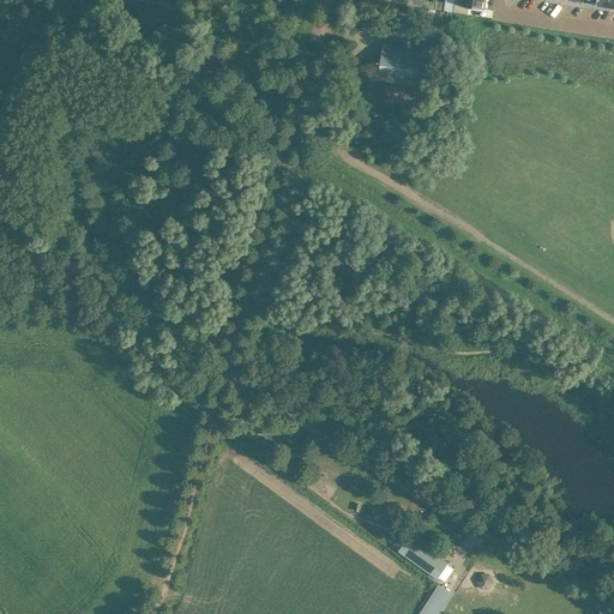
[(445,0),(444,10),(453,12),(468,14),(469,7),(483,10),(483,6),(486,7),(486,0),(445,0)]
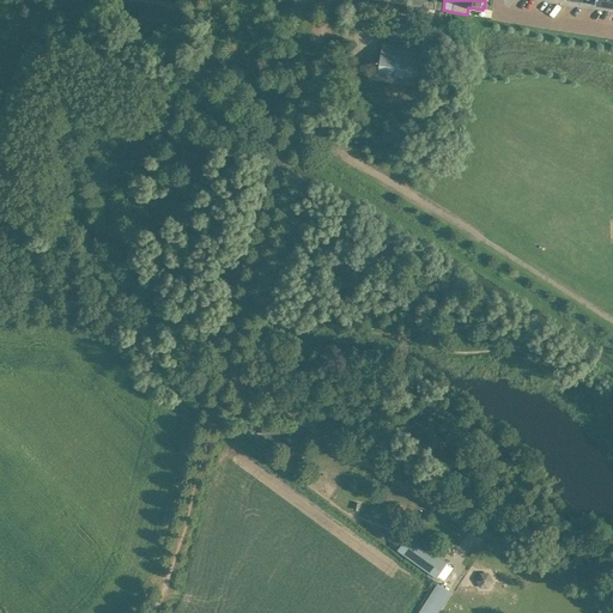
[(425,49),(394,44),(382,42),(377,72),(394,74),(394,76),(404,77),(420,79),(425,49)]
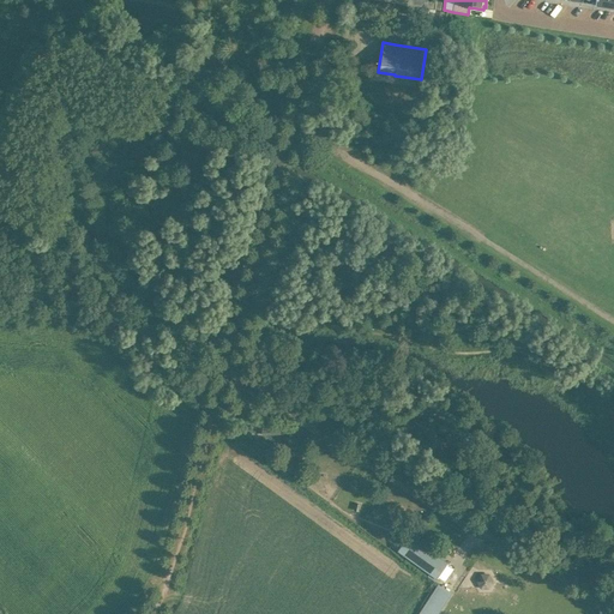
[(278,453),(272,462),(278,467),(288,473),(294,465),(278,453)]
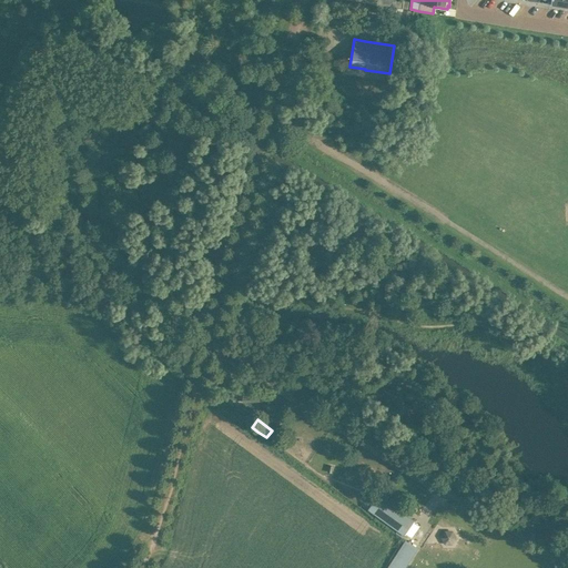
[(414,520),(378,495),(368,508),(404,535),(414,520)]
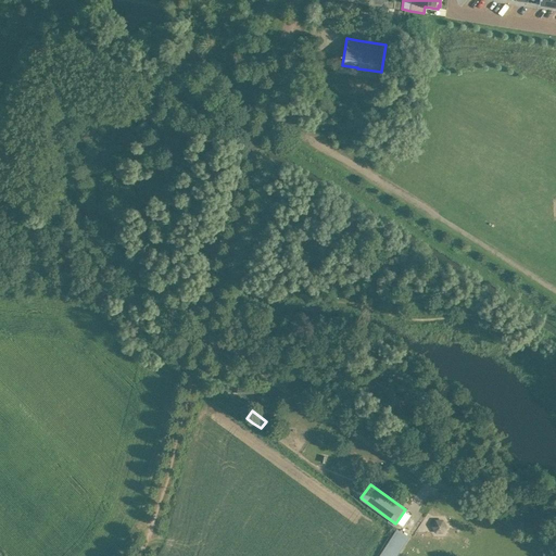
[(395,555),(408,535),(396,529),(380,555),(395,555)]
